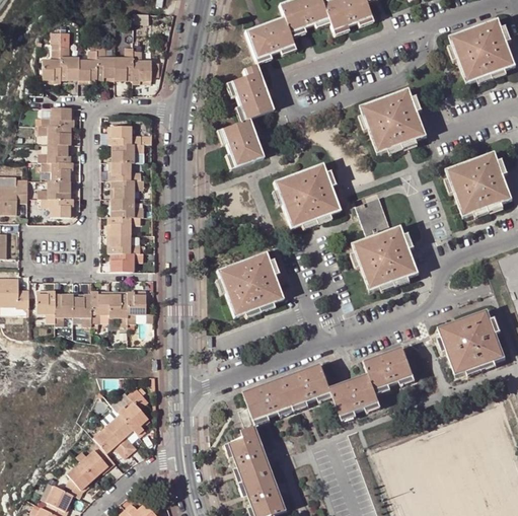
[(328,0),(322,2),(321,0),(291,0),(280,4),(284,17),(245,31),(255,60),(270,55),(280,51),(295,46),(292,38),(290,33),(303,28),(314,24),(328,19),(330,23),(333,30),(346,26),(357,22),(372,16),(366,2),(365,0),(328,0)]
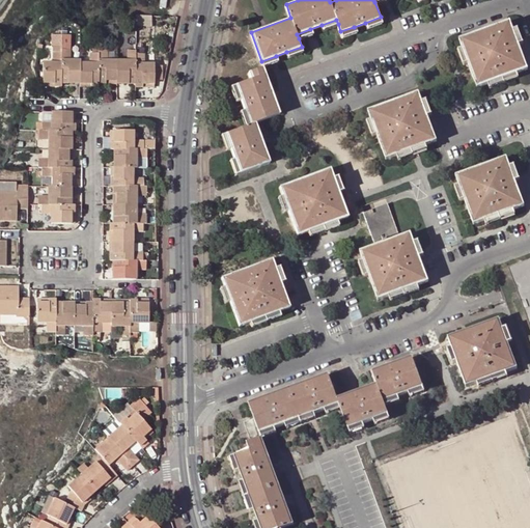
[(139,12),(138,21),(151,21),(151,12),(139,12)]
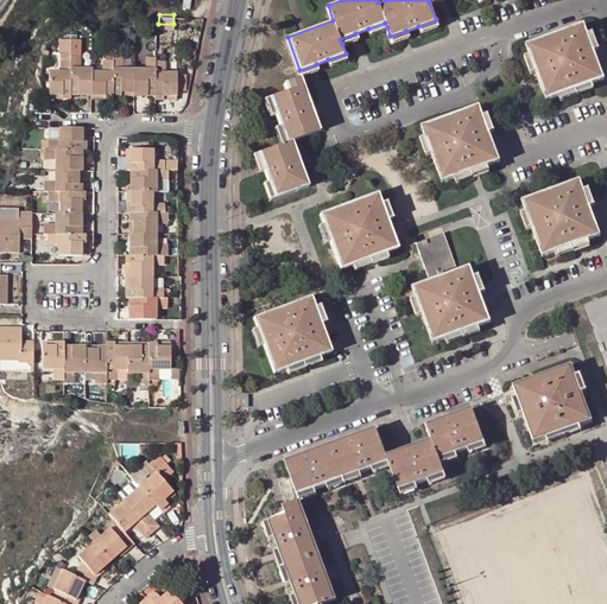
[(437,25),(436,19),(418,26),(421,31),(437,25)]
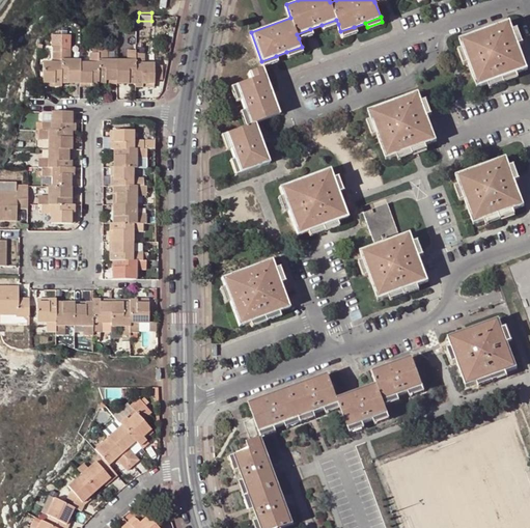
[(324,29),(338,24),(336,20),(322,25),(324,29)]
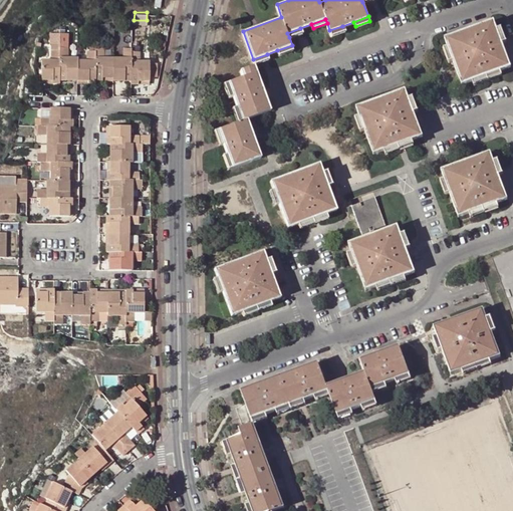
[(446,37),(449,46),(454,59),(463,83),(474,79),(500,69),(511,65),(502,41),(497,28),(494,19),(446,37)]
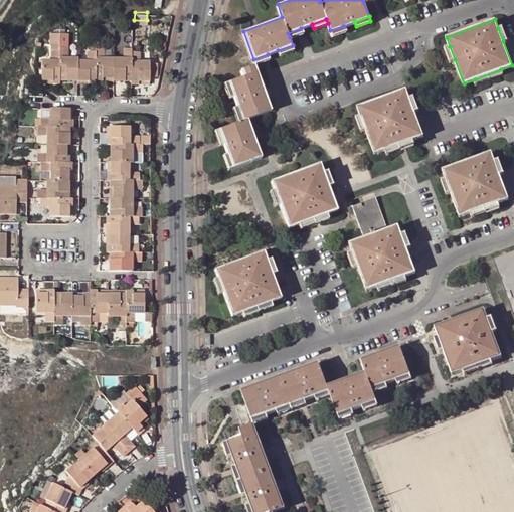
[(345,30),(343,26),(330,30),(332,35),(345,30)]
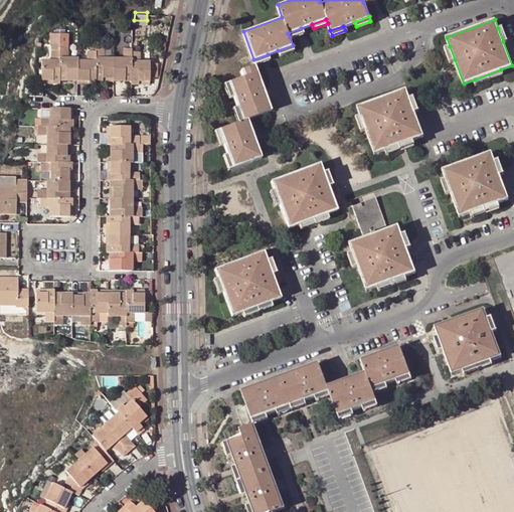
[(503,26),(498,28),(503,41),(508,39),(503,26)]
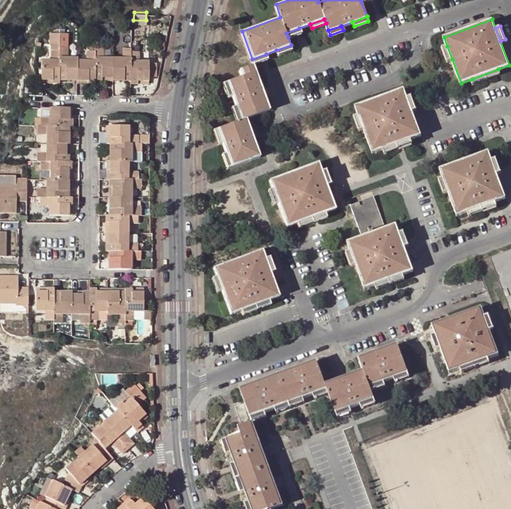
[(301,32),(299,28),(286,33),(288,37),(301,32)]
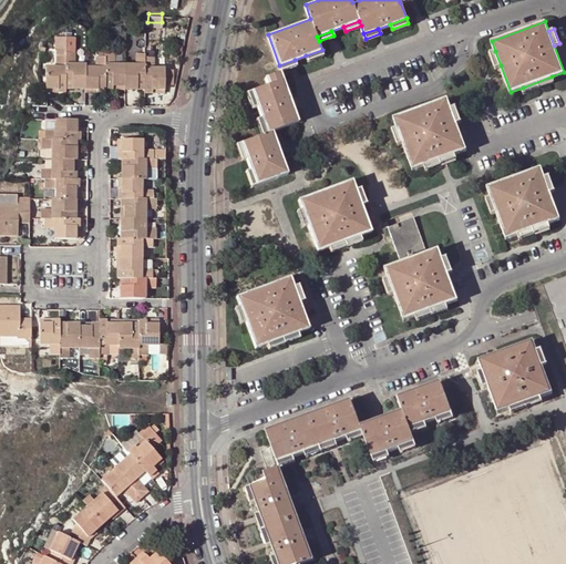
[(125,62),(124,88),(144,88),(145,57),(145,47),(135,45),(134,63),(125,62)]
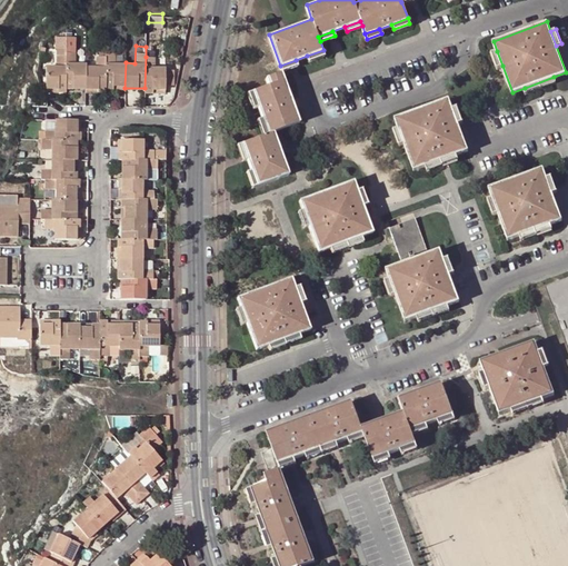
[(325,55),(324,50),(307,56),(309,61),(325,55)]
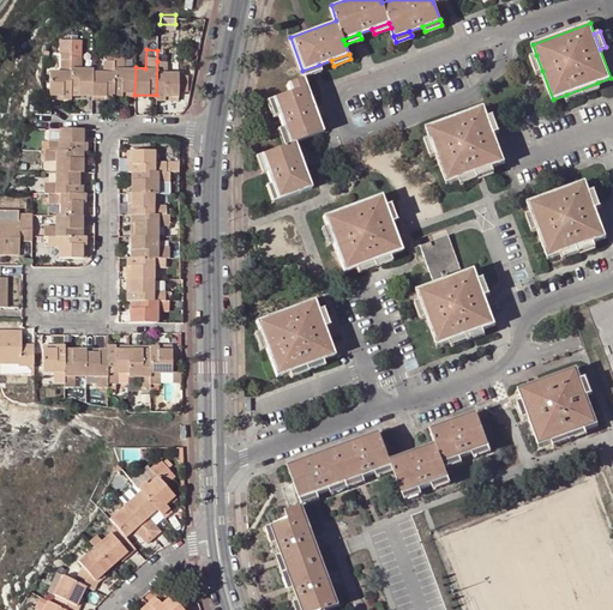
[(92,72),(92,68),(80,67),(80,55),(71,55),(71,60),(71,94),(92,94),(92,72)]
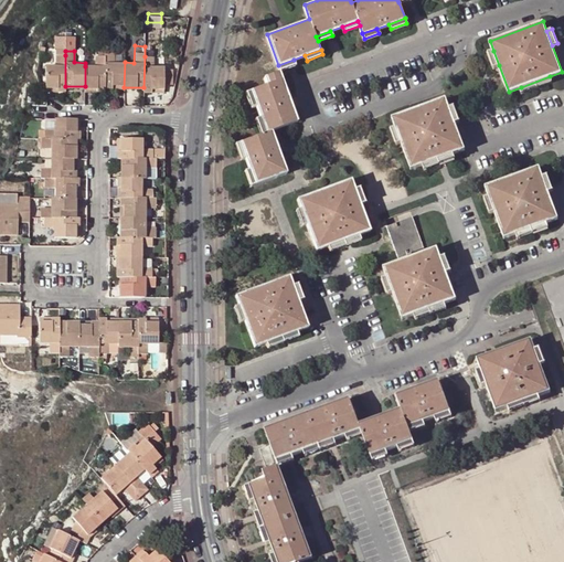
[(495,67),(499,65),(493,51),(489,53),(495,67)]
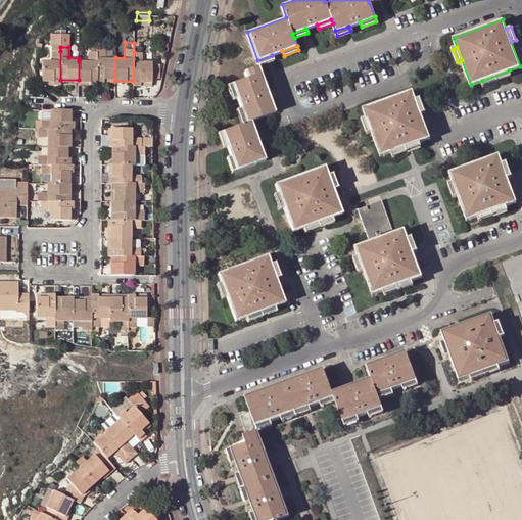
[(97,51),(97,81),(114,81),(115,57),(104,57),(105,48),(97,48),(97,51)]
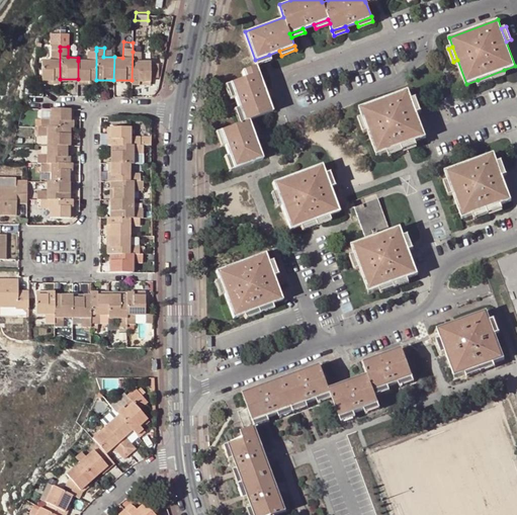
[(60,79),(60,51),(52,51),(52,61),(40,60),(40,82),(60,83),(60,79)]
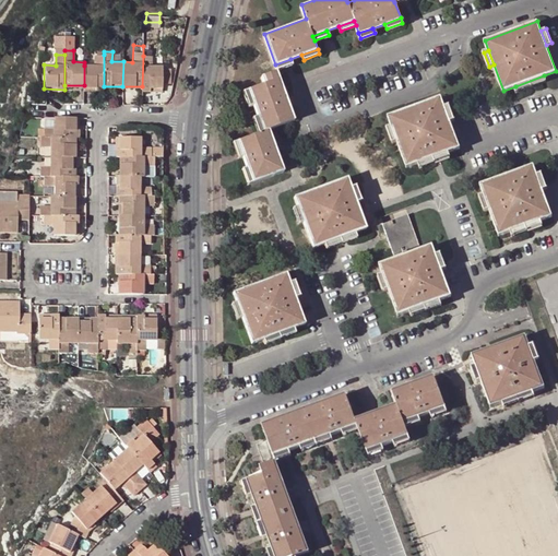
[(104,86),(104,55),(94,55),(94,66),(84,66),(84,85),(84,90),(104,90),(104,86)]
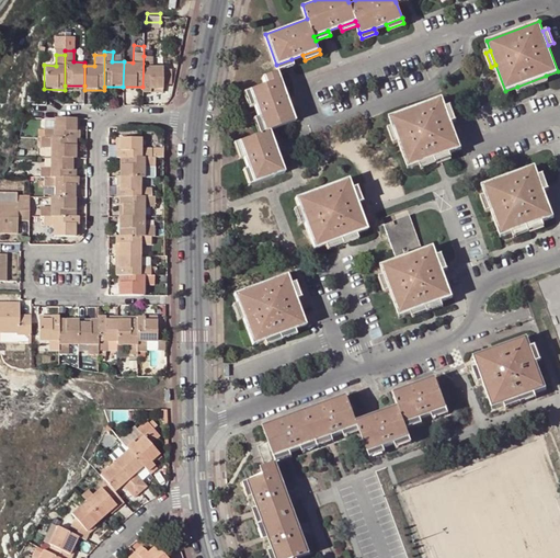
[(143,87),(143,90),(162,90),(162,68),(151,68),(151,56),(144,56),(143,87)]
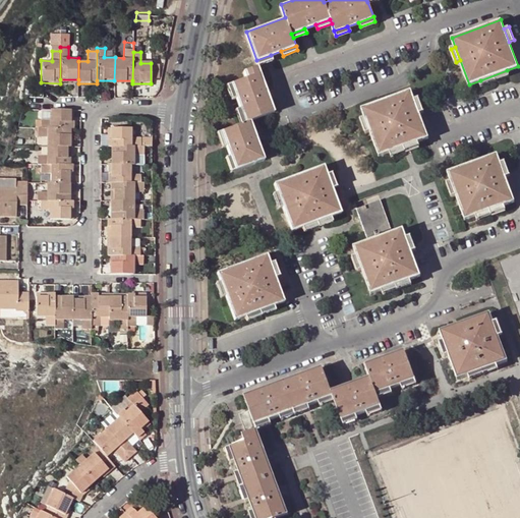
[(272,59),(271,55),(256,60),(258,64),(272,59)]
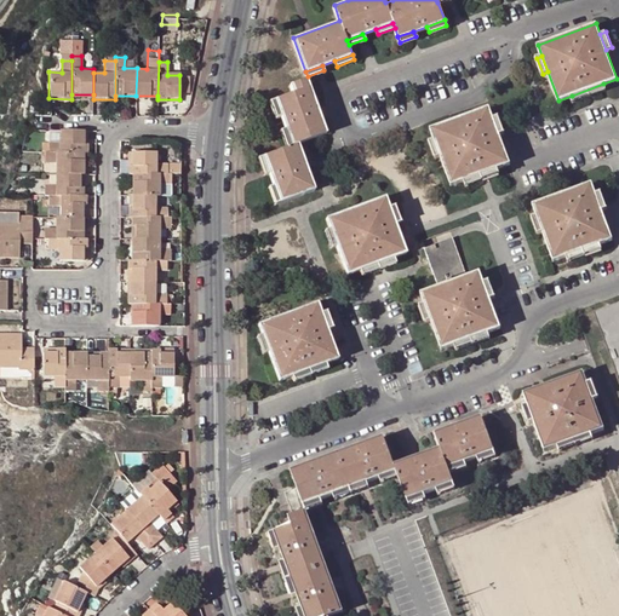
[(290,84),(293,92),(275,98),(281,115),(286,128),(292,144),(287,147),(263,155),(269,172),(274,184),(280,201),(315,188),(298,142),(328,131),(308,76),(290,84)]
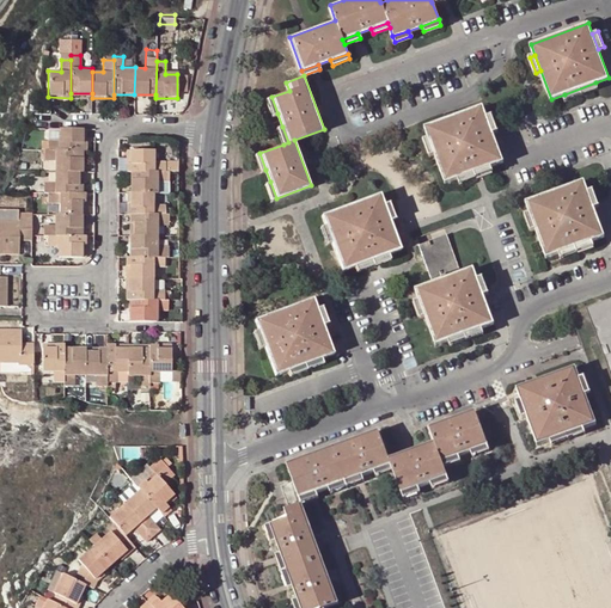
[(598,88),(596,83),(564,94),(566,100),(598,88)]
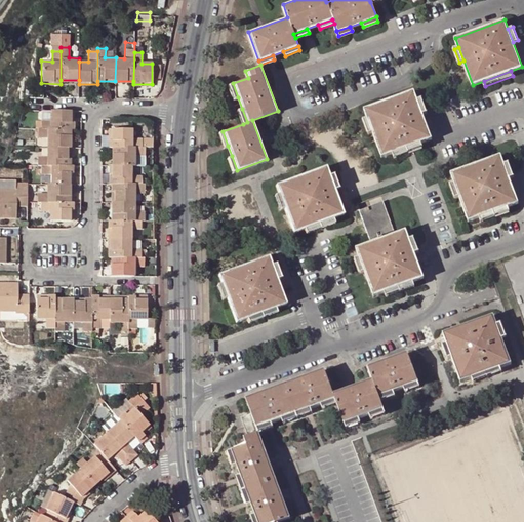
[(234,99),(238,97),(233,83),(229,85),(234,99)]
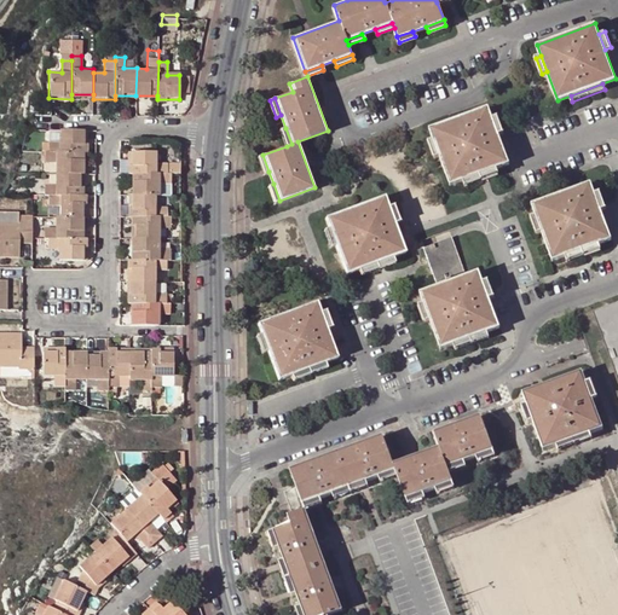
[(431,128),(434,139),(440,156),(451,185),(463,180),(497,167),(509,163),(498,134),(492,117),(489,108),(431,128)]
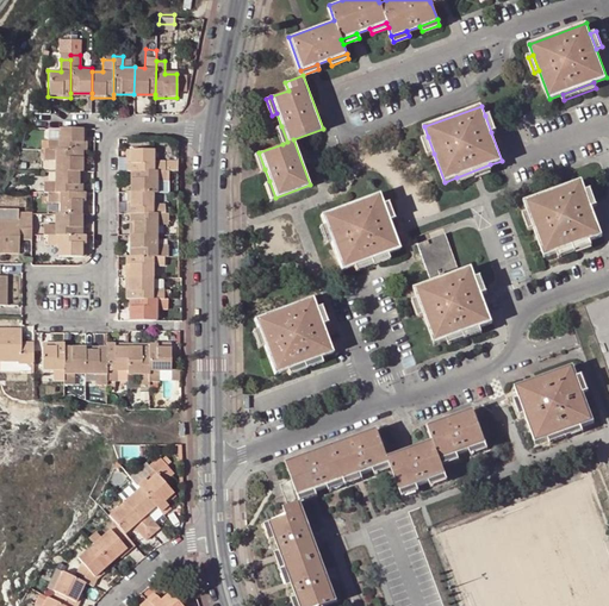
[(490,114),(485,116),(491,132),(496,131),(490,114)]
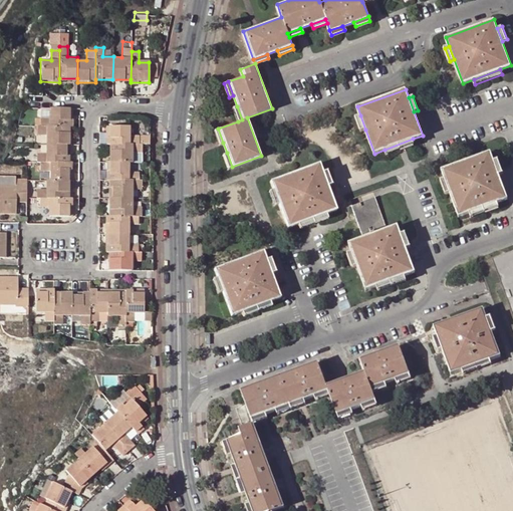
[(50,115),(39,115),(34,115),(34,123),(35,123),(68,124),(72,124),(72,106),(50,106),(50,115)]
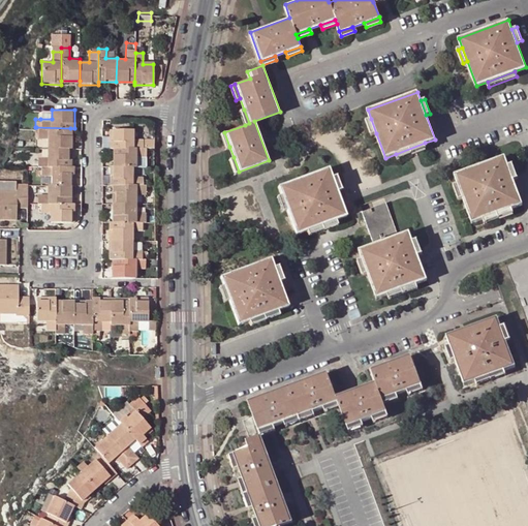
[(40,110),(40,119),(52,119),(52,110),(40,110)]
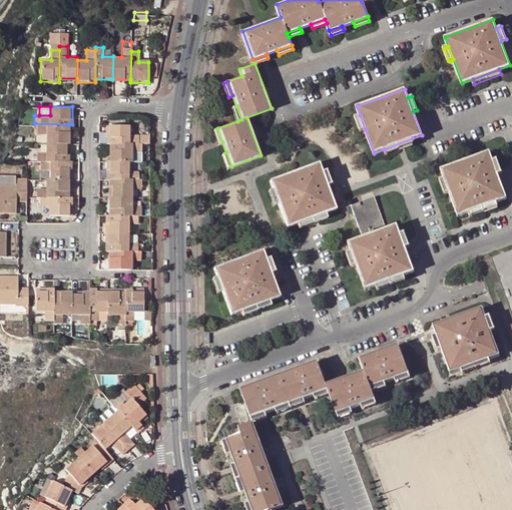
[(232,107),(237,121),(241,119),(236,106),(232,107)]
